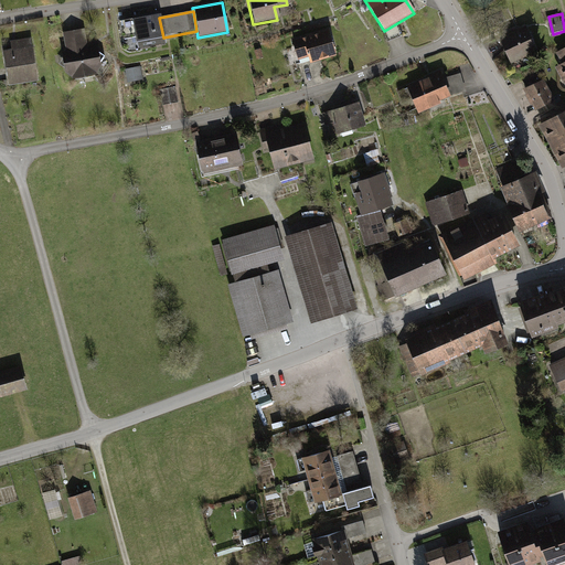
[(159,16),(117,23),(120,40),(134,38),(136,51),(164,45),(163,38),(159,18),(159,16)]
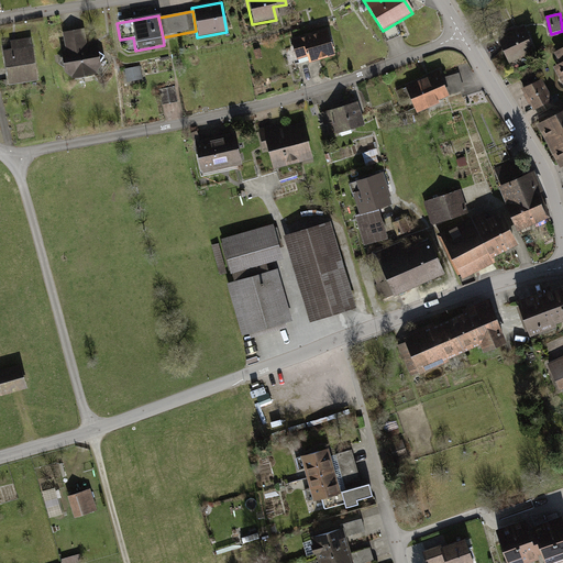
[(525,22),(496,40),(509,61),(538,44),(525,22)]
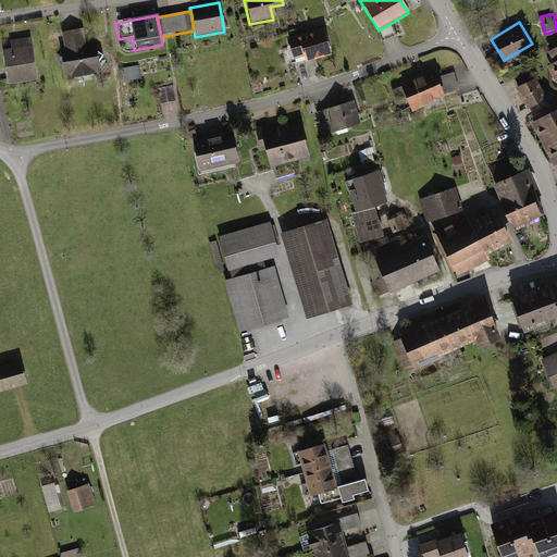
[(97,67),(94,45),(84,47),(82,29),(60,33),(63,51),(59,52),(62,73),(70,77),(93,74),(97,67)]
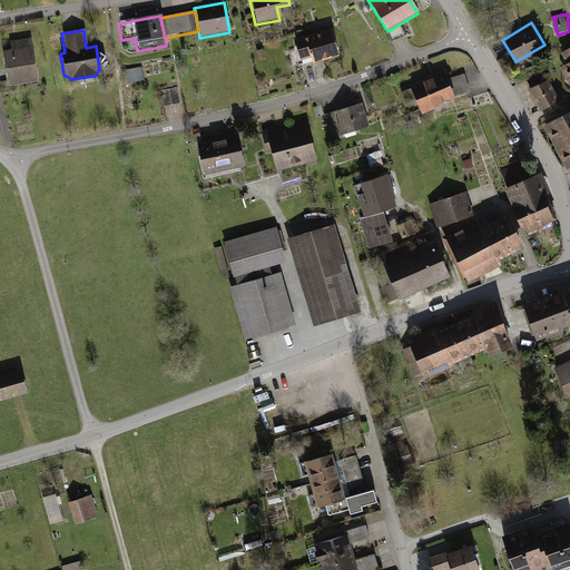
[(328,30),(293,41),(298,62),(308,59),(311,65),(336,57),(328,30)]
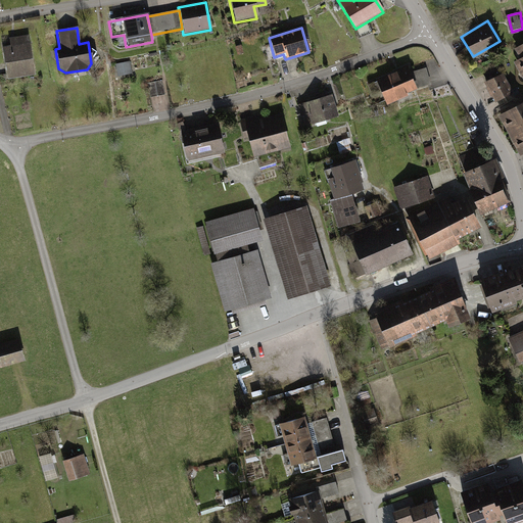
[(11,47),(3,48),(8,81),(36,77),(30,35),(9,38),(11,47)]
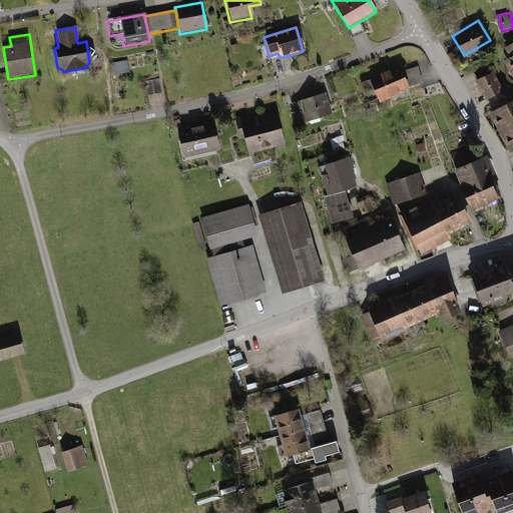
[(125,60),(111,63),(113,76),(128,73),(125,60)]
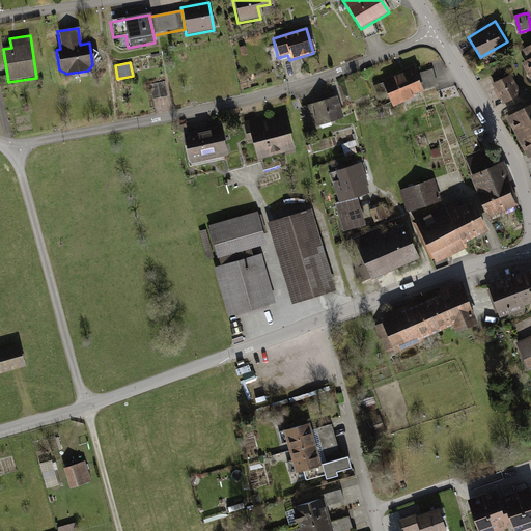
[(411,63),(381,78),(393,101),(422,86),(411,63)]
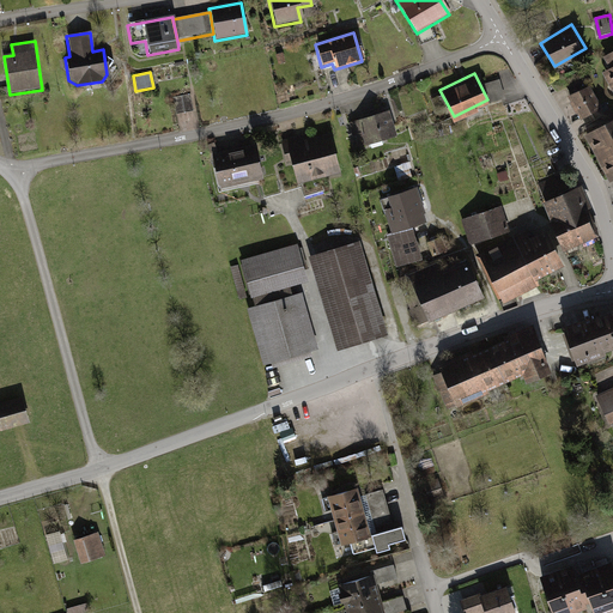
[(502,80),(485,84),(491,103),(507,99),(502,80)]
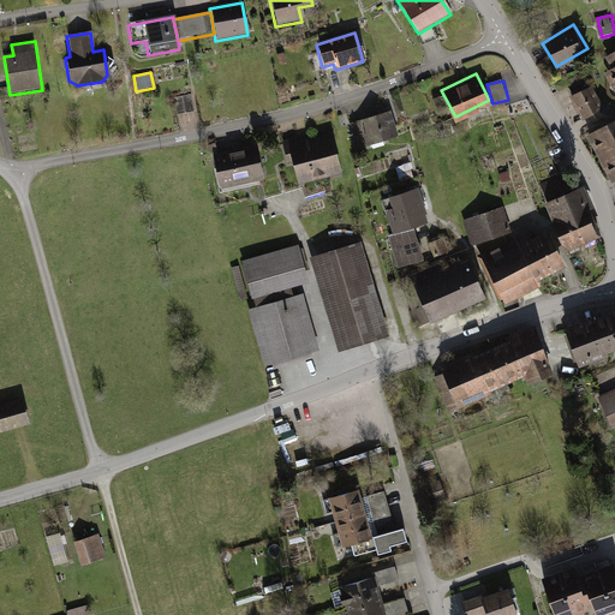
[(591,82),(572,91),(586,117),(604,107),(591,82)]
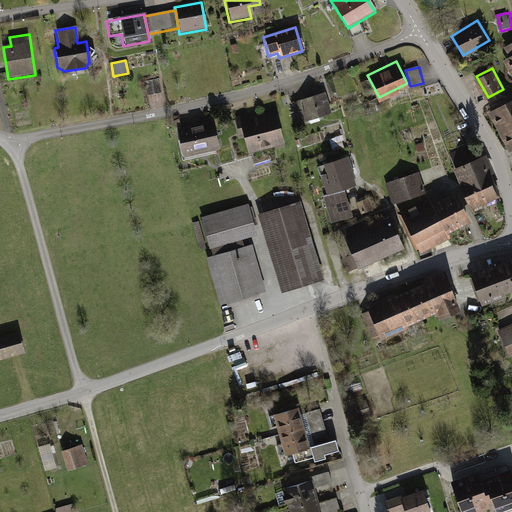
[(325,92),(293,102),(296,114),(304,112),(307,120),(331,112),(325,92)]
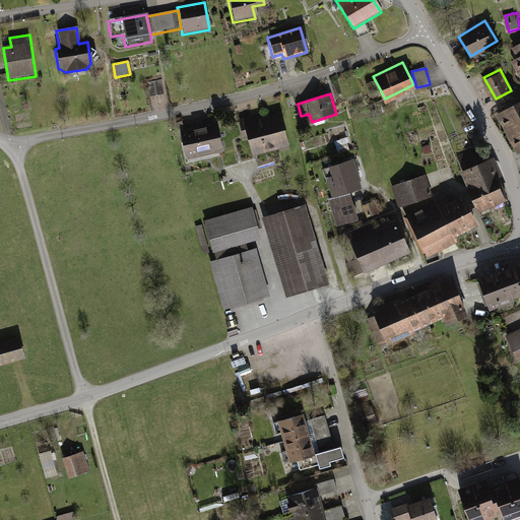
[(519,96),(497,109),(516,145),(519,143),(519,96)]
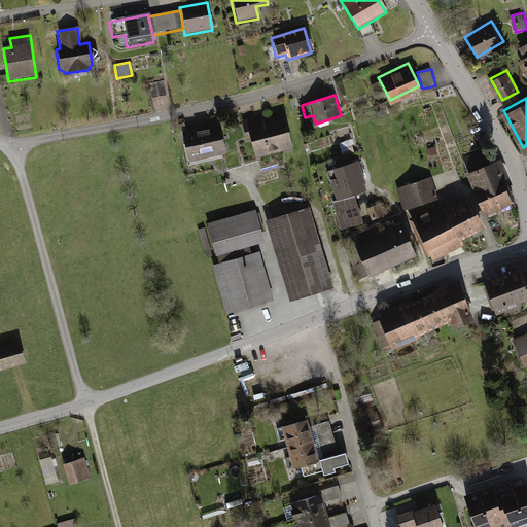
[(252,116),(240,119),(244,138),(248,137),(254,156),(291,147),(282,112),(253,120),(252,116)]
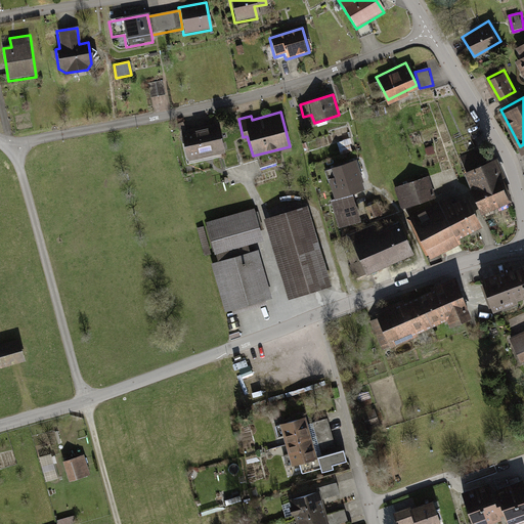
[(216,121),(179,129),(185,159),(222,150),(216,121)]
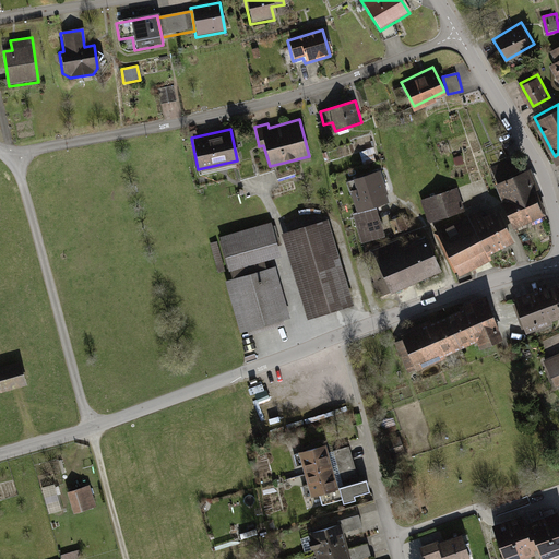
[(528,168),(495,181),(513,226),(547,212),(528,168)]
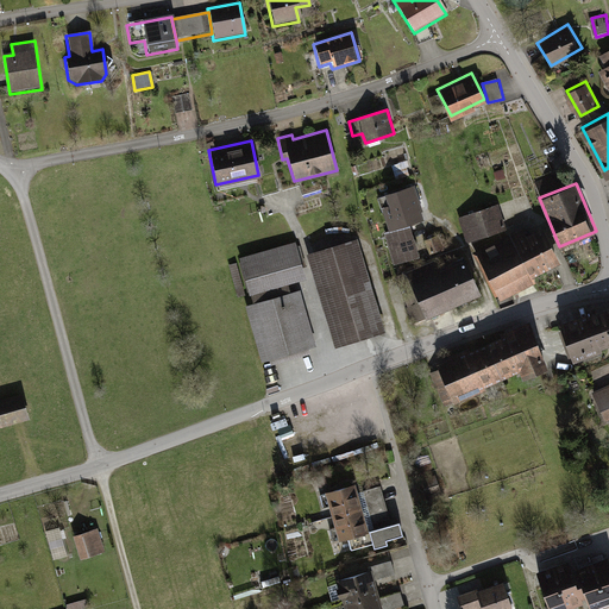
[(415,186),(381,195),(391,228),(384,231),(394,264),(419,257),(408,223),(425,218),(415,186)]
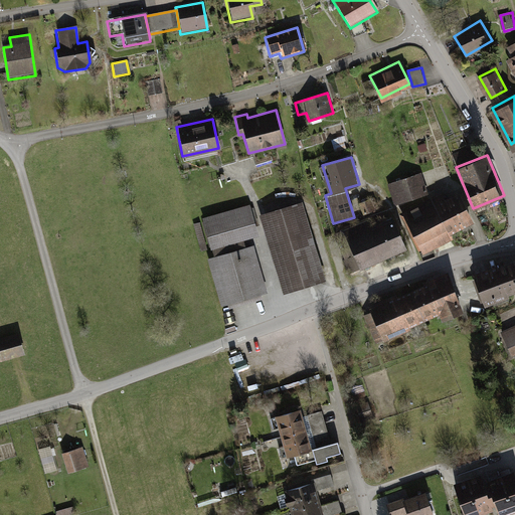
[(419,172),(385,183),(392,203),(426,192),(419,172)]
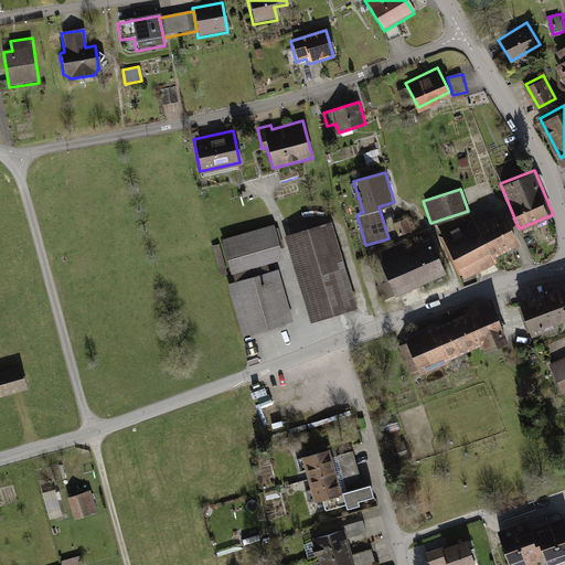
[(482,210),(436,233),(459,278),(494,260),(492,256),(519,242),(501,209),(486,216),(482,210)]
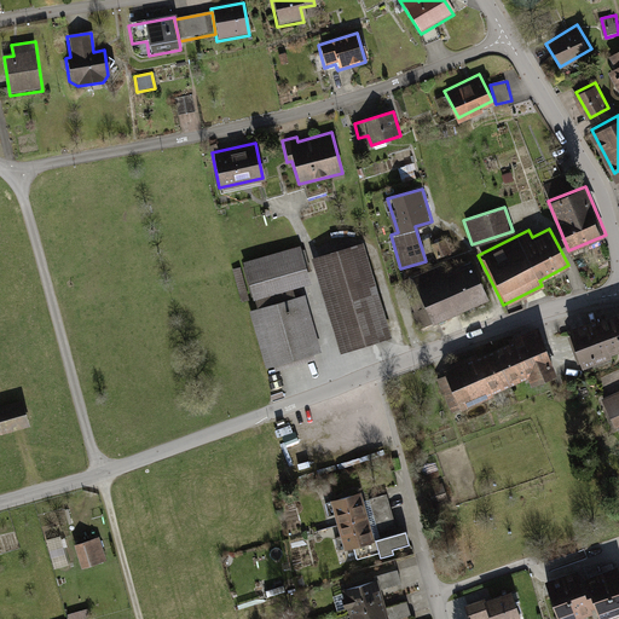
[(429,243),(434,256),(449,252),(443,237),(429,243)]
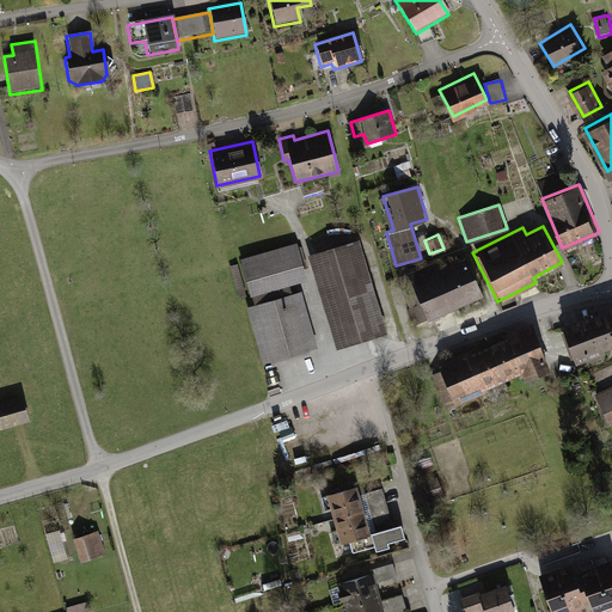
[(357,238),(306,252),(335,348),(386,332),(357,238)]
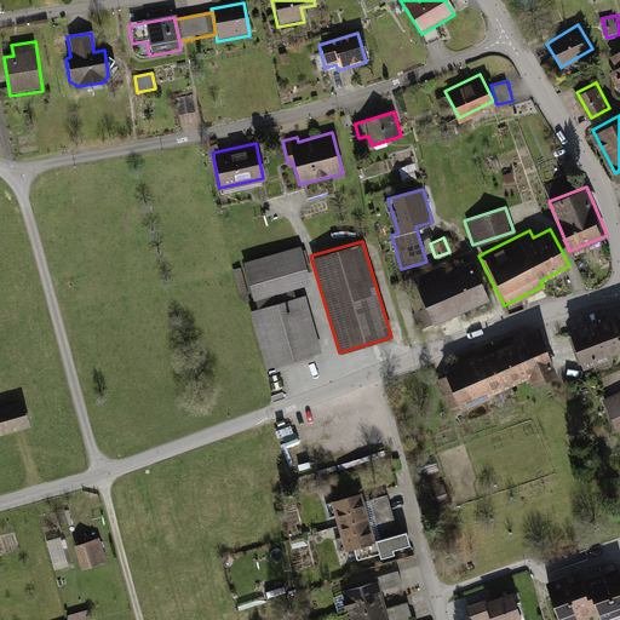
[(298,245),(241,260),(254,309),(294,297),(292,287),(309,283),(298,245)]
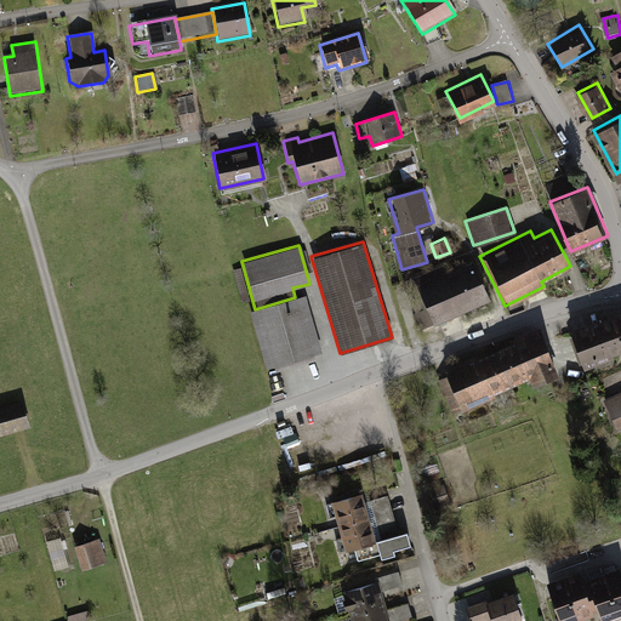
[(443,258),(406,275),(421,307),(411,312),(419,330),(488,297),(471,262),(449,272),(443,258)]
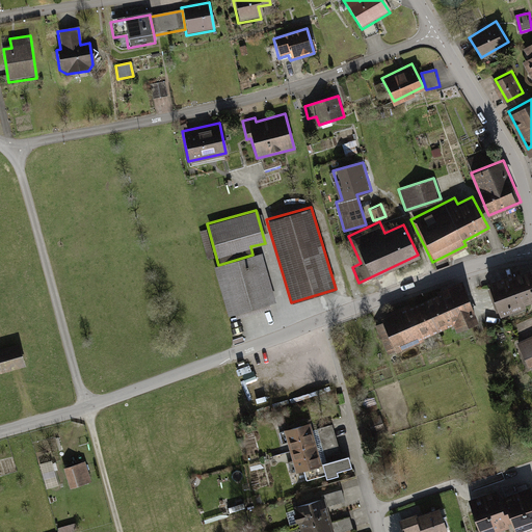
[(218,265),(213,266),(229,319),(269,307),(268,303),(274,301),(260,253),(253,255),(218,265)]
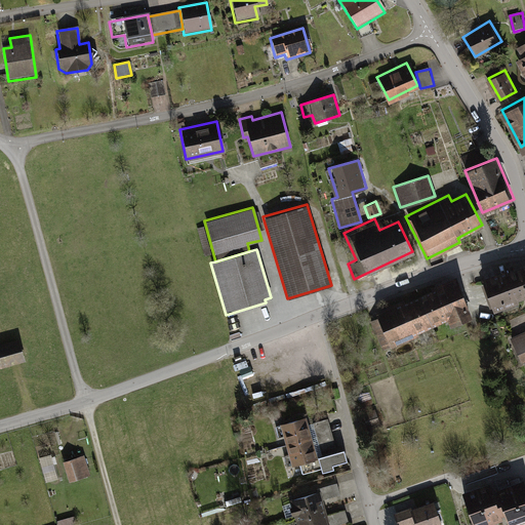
[(524,264),(485,277),(496,311),(524,300),(524,264)]
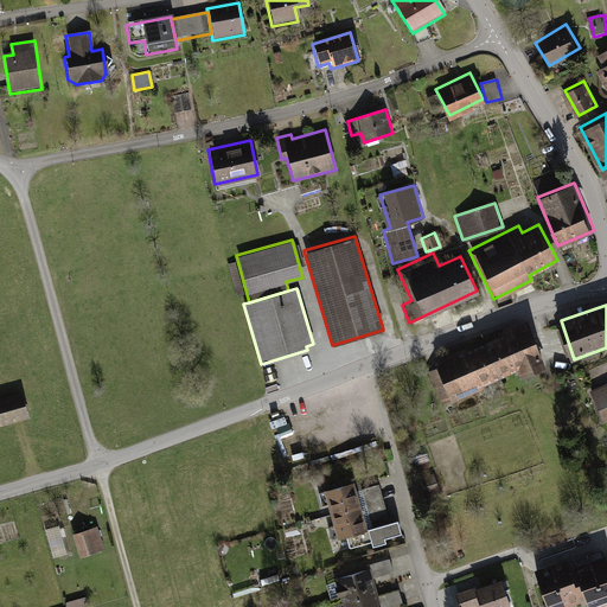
[(524,324),(499,334),(515,368),(517,366),(521,374),(543,363),(524,324)]
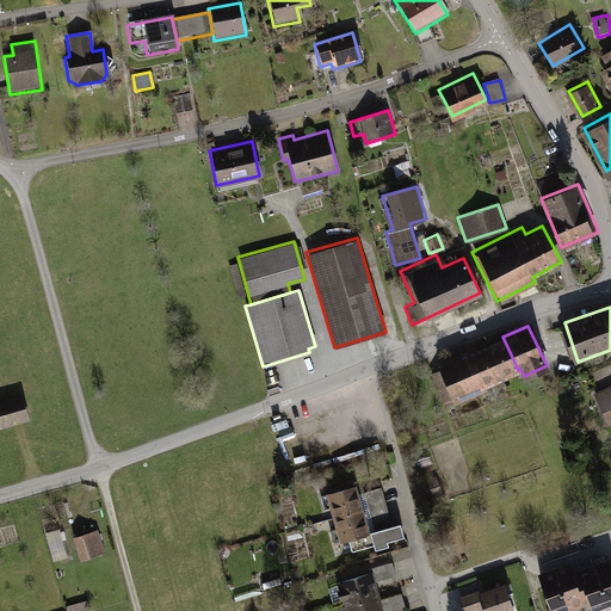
[(518,371),(503,337),(487,343),(504,378),(518,371)]
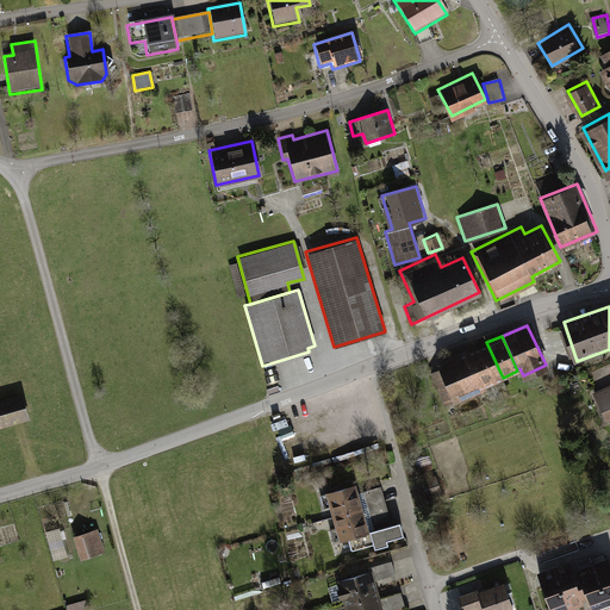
[(486,342),(437,365),(453,399),(503,378),(486,342)]
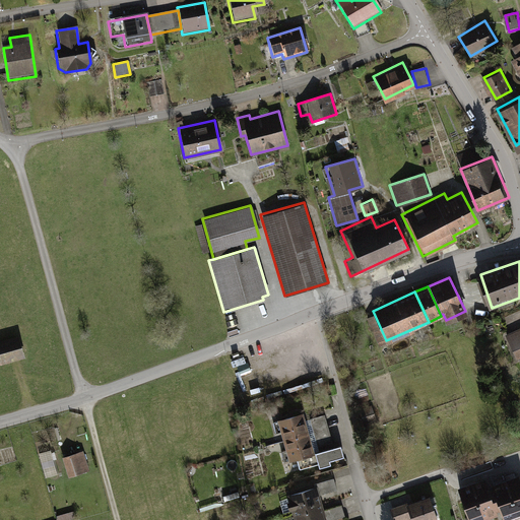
[(519,328),(509,333),(519,356),(519,328)]
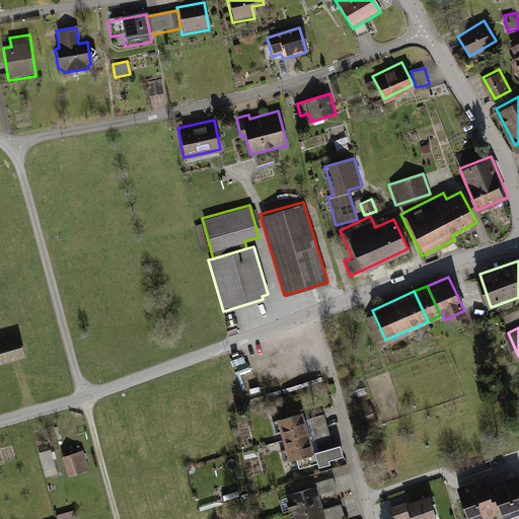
[(20,337),(0,342),(0,355),(2,363),(25,357),(20,337)]
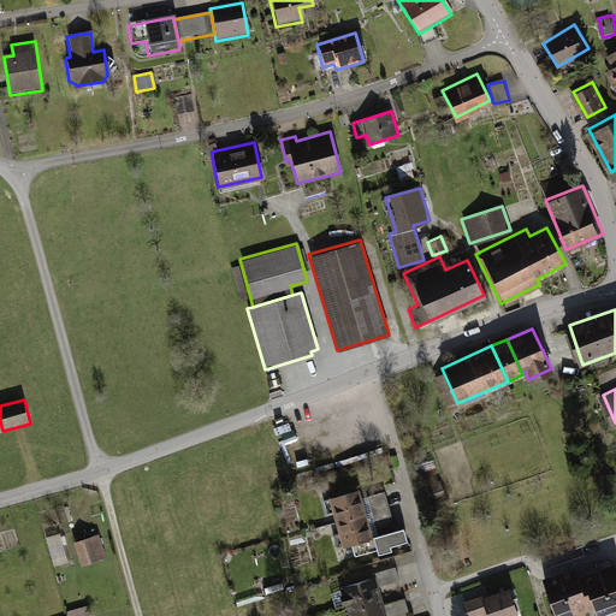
[(428,485),(433,501),(448,498),(443,481),(428,485)]
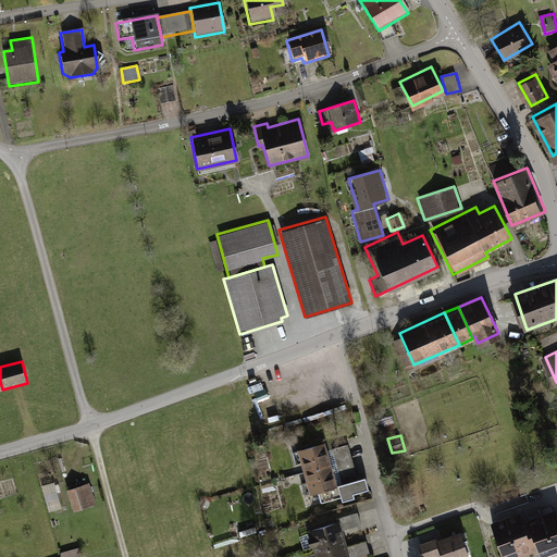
[(324,442),(298,449),(306,471),(330,465),(324,442)]
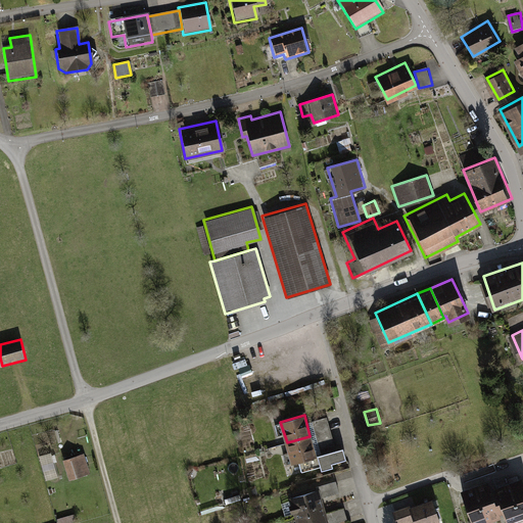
[(310,436),(287,442),(292,462),(299,460),(302,469),(344,457),(341,446),(315,455),(310,436)]
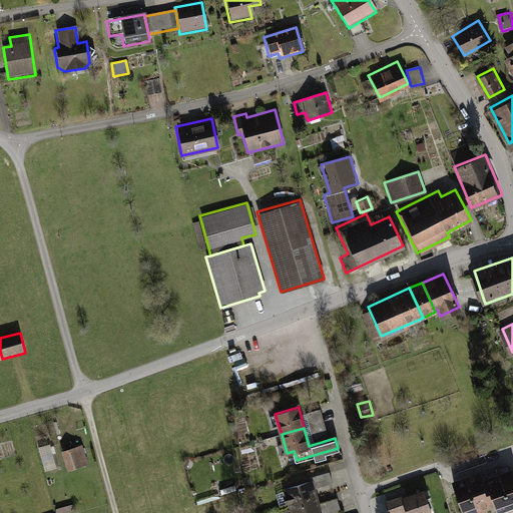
[(47,472),(59,469),(52,444),(41,447),(47,472)]
